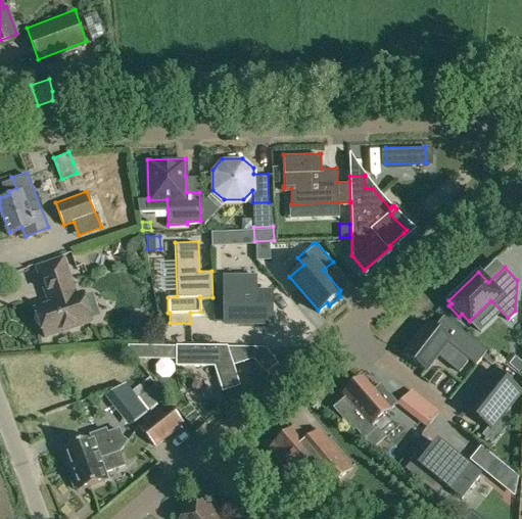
[(65,268),(41,277),(49,301),(35,307),(36,311),(34,315),(37,322),(40,324),(44,334),(90,319),(81,291),(75,293),(65,268)]
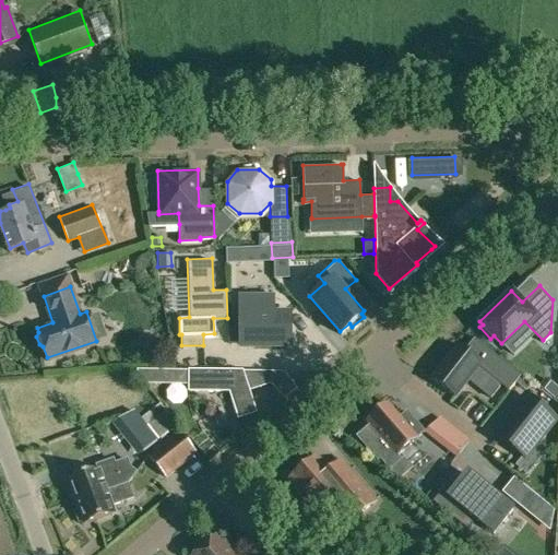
[(287,342),(286,311),(271,311),(271,296),(240,296),(240,342),(287,342)]
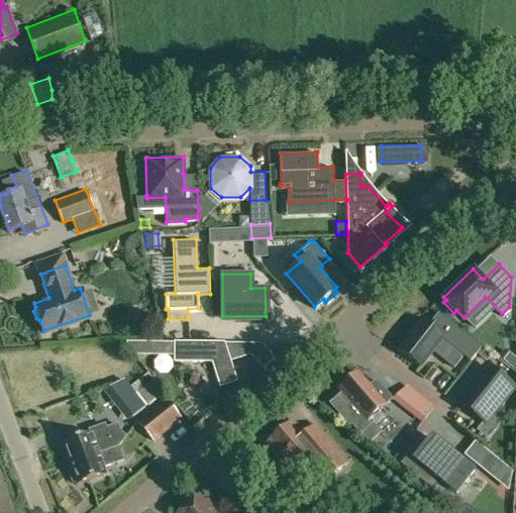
[(398,346),(420,364),(441,336),(470,358),(476,350),(481,344),(437,310),(429,321),(422,316),(398,346)]
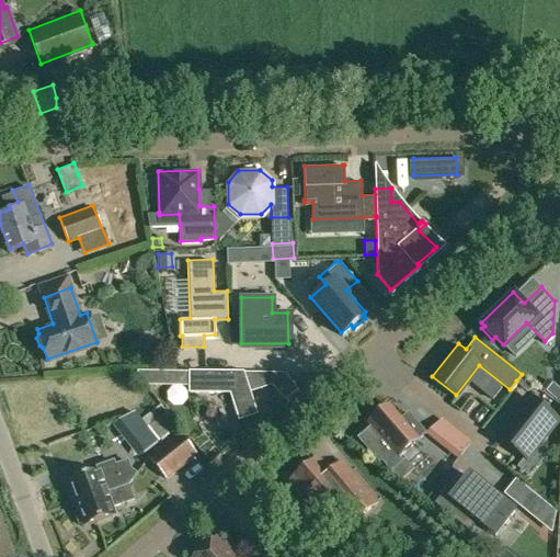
[(189,389),(229,389),(238,417),(255,410),(248,389),(242,370),(189,368),(189,389)]
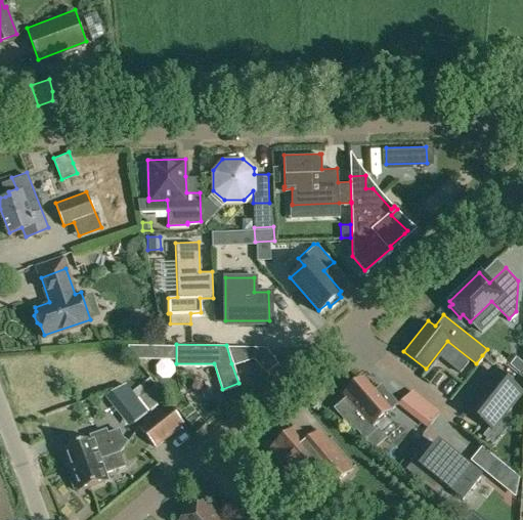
[(486,358),(491,352),(487,349),(482,355),(486,358)]
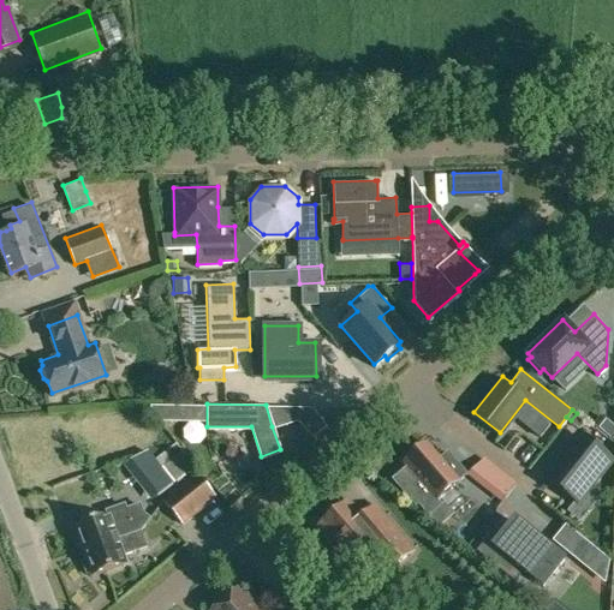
[(608,456),(583,436),(578,432),(572,441),(548,471),(579,494),(608,456)]
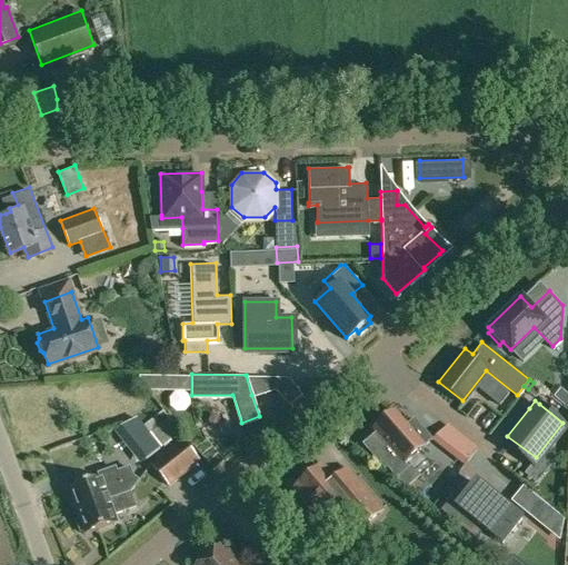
[(407,424),(396,412),(394,408),(372,426),(402,461),(431,435),(416,417),(407,424)]
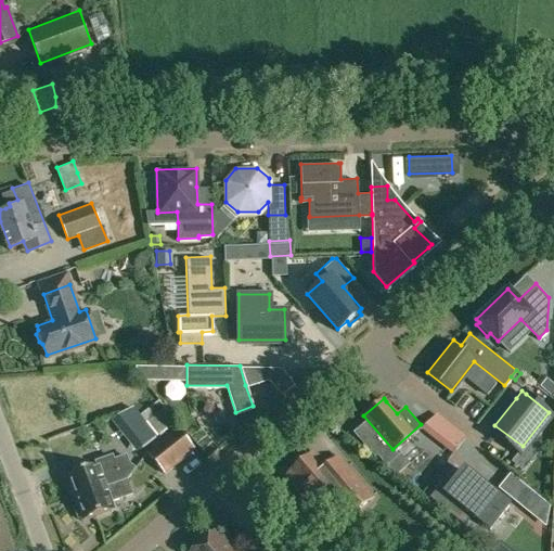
[(140,412),(156,435),(174,421),(157,399),(140,412)]
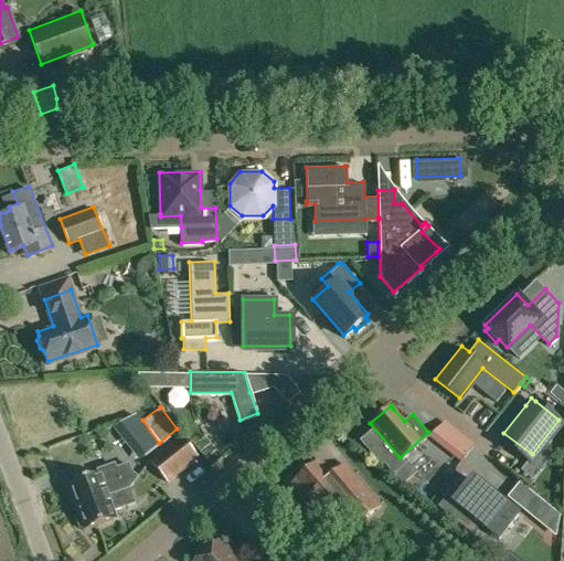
[(432,431),(449,444),(459,432),(444,420),(432,431)]
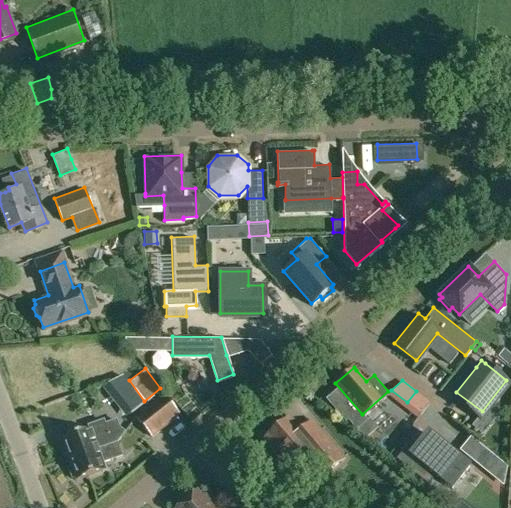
[(123,398),(132,409),(144,400),(135,389),(123,398)]
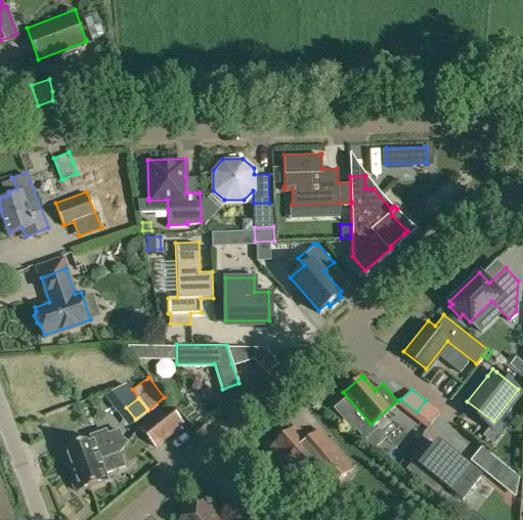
[(139,425),(155,443),(182,421),(168,402),(139,425)]
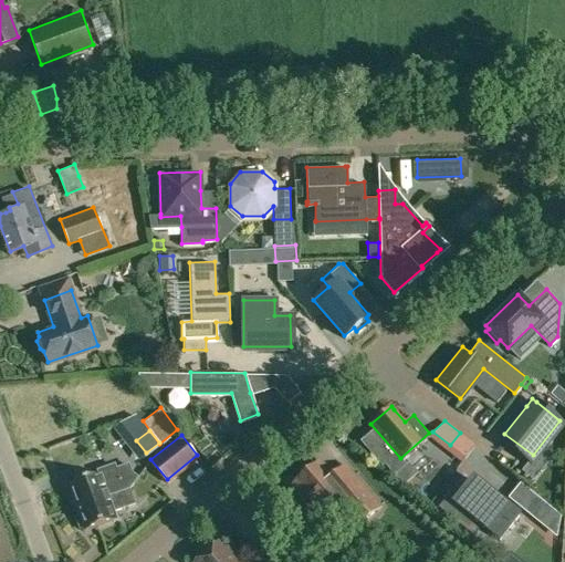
[(473,444),(469,439),(459,453),(463,456),(473,444)]
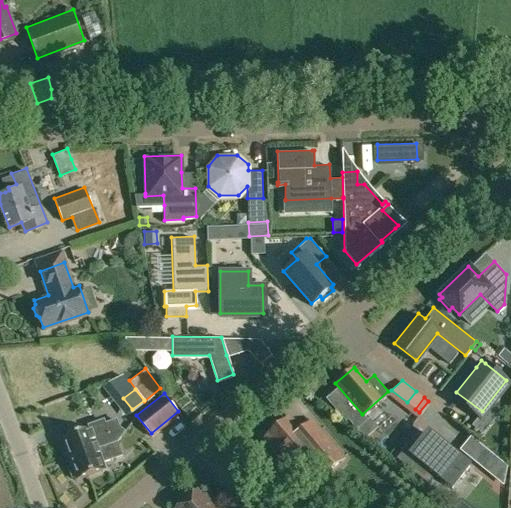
[(321,473),(342,456),(311,420),(299,429),(288,416),(264,436),(295,472),(310,459),(321,473)]
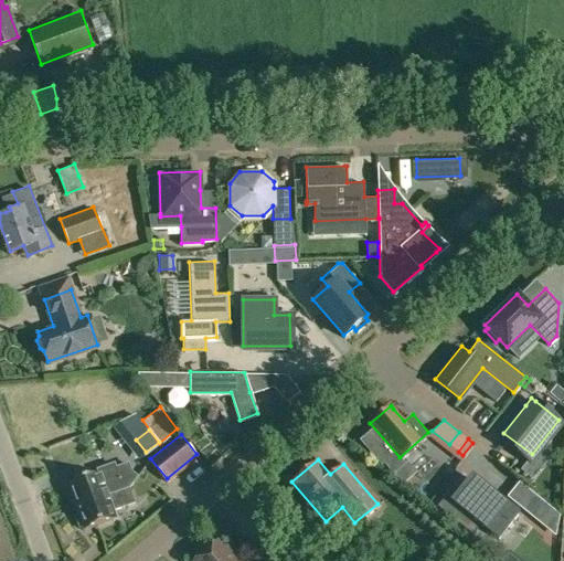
[(74,504),(128,485),(137,474),(130,469),(127,461),(115,465),(113,461),(94,467),(96,473),(67,482),(68,486),(65,487),(68,498),(72,497),(74,504)]
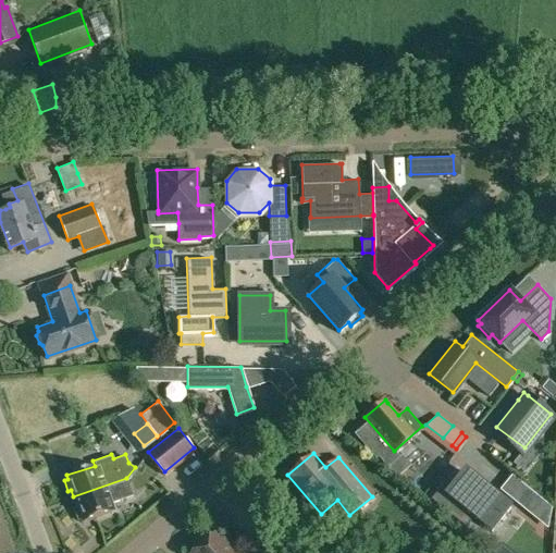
[(510,505),(467,470),(465,468),(452,484),(445,479),(430,498),(465,526),(473,515),(491,529),(510,505)]
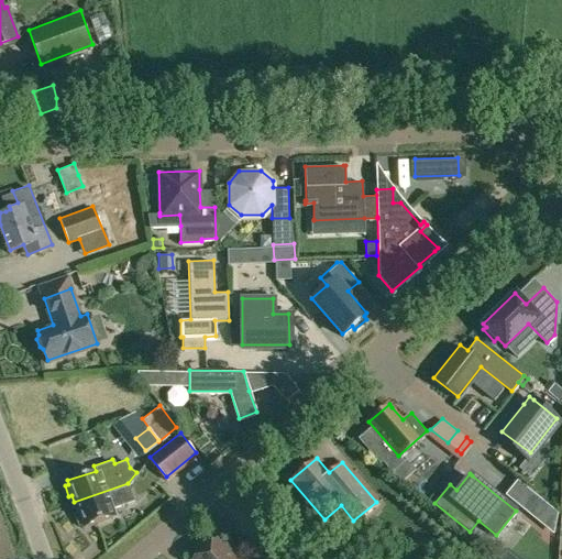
[(505,493),(550,529),(552,532),(557,511),(552,507),(517,479),(505,493)]
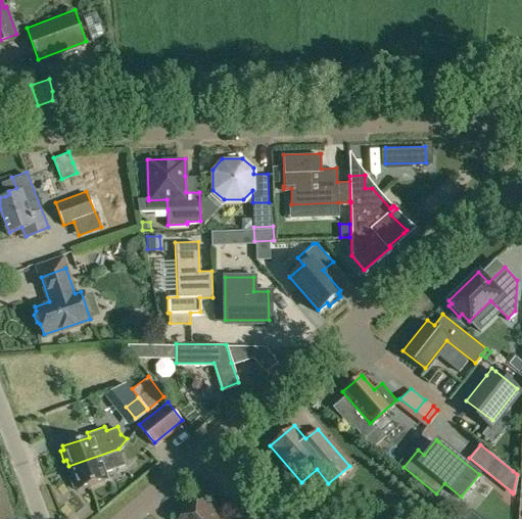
[(76,483),(77,487),(106,476),(104,470),(124,463),(119,449),(68,466),(72,474),(68,475),(72,484),(76,483)]
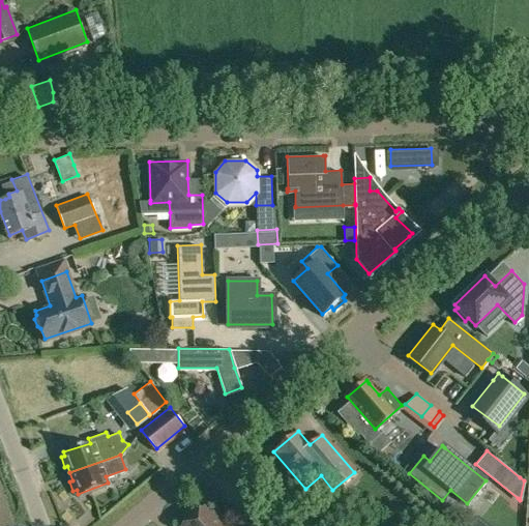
[(224,525),(221,522),(217,524),(208,513),(202,507),(180,525),(224,525)]
